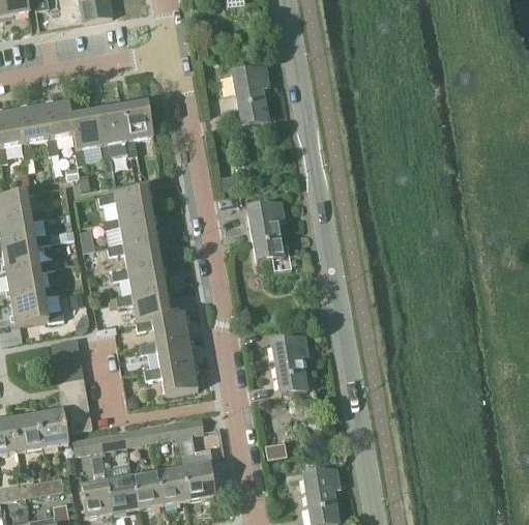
[(2,0),(5,16),(29,11),(27,0),(2,0)]
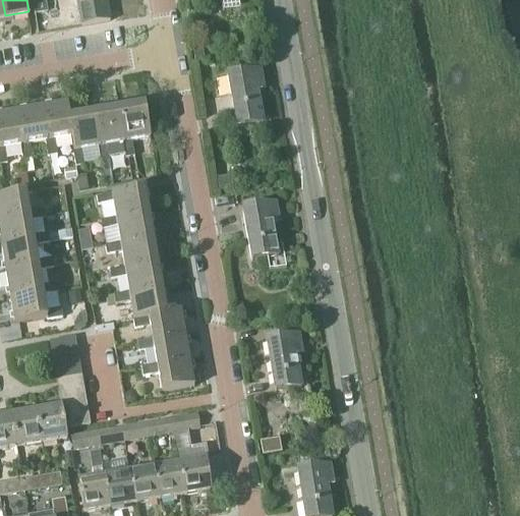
[(34,0),(36,10),(49,8),(47,0),(34,0)]
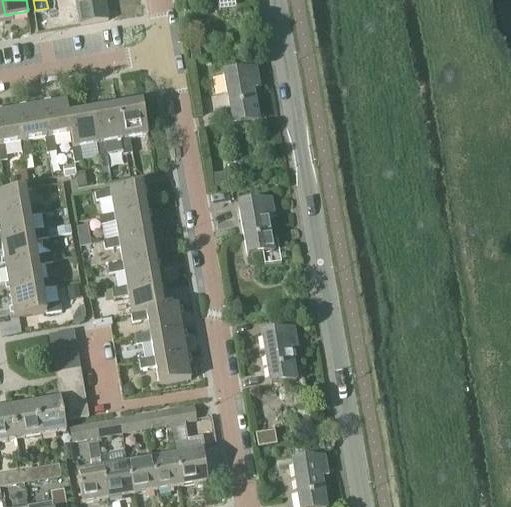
[(77,0),(81,22),(109,17),(106,0),(77,0)]
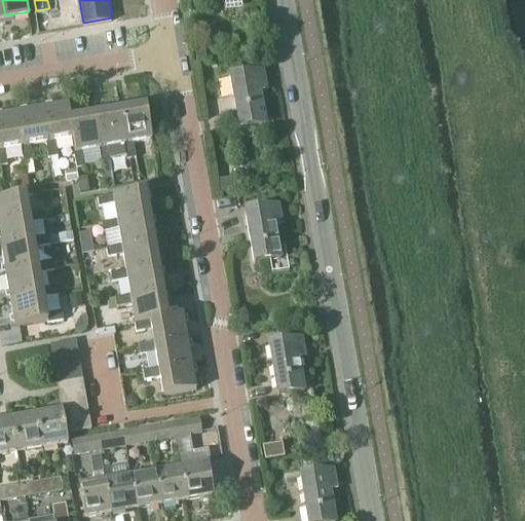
[(205,44),(193,45),(196,62),(208,60),(205,44)]
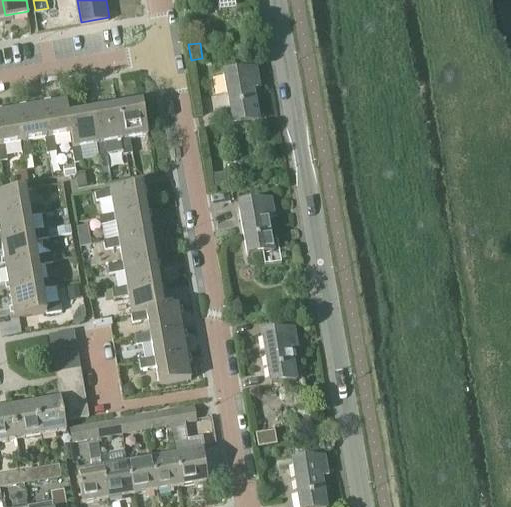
[(234,122),(260,117),(255,85),(261,84),(258,66),(225,72),(234,122)]
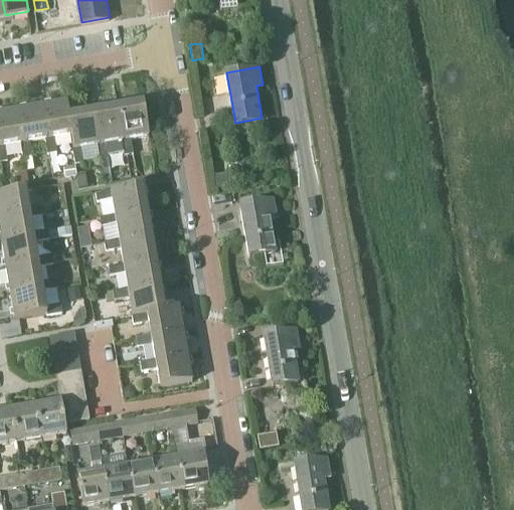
[(68,98),(42,103),(48,135),(45,136),(48,151),(57,149),(55,134),(72,131),(73,131),(71,112),(68,98)]
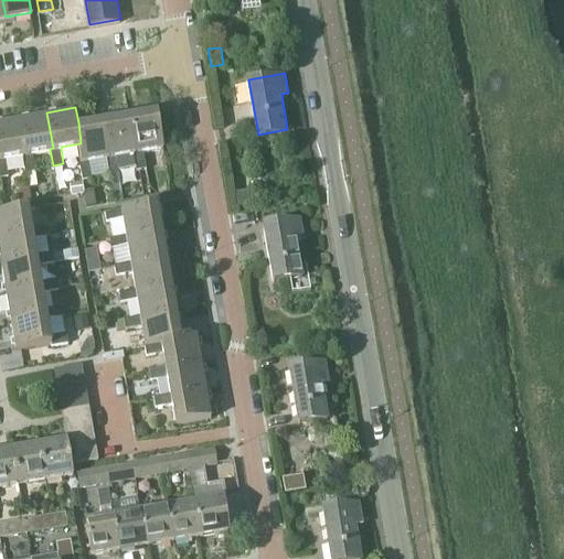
[(158,109),(130,114),(137,149),(135,149),(137,163),(137,167),(148,165),(145,148),(165,144),(158,109)]
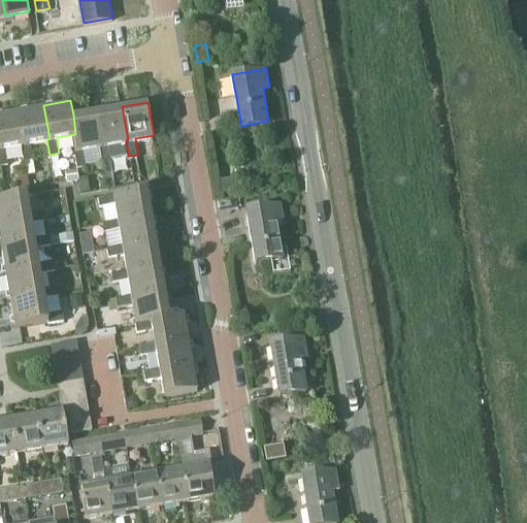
[(43,105),(19,109),(24,142),(21,143),(24,159),(34,157),(31,141),(46,139),(50,138),(43,105)]
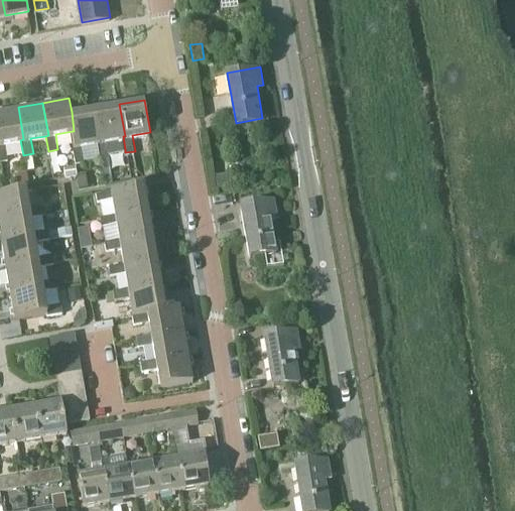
[(119,104),(95,108),(100,140),(98,141),(100,157),(110,155),(109,152),(125,149),(123,136),(125,136),(119,104)]
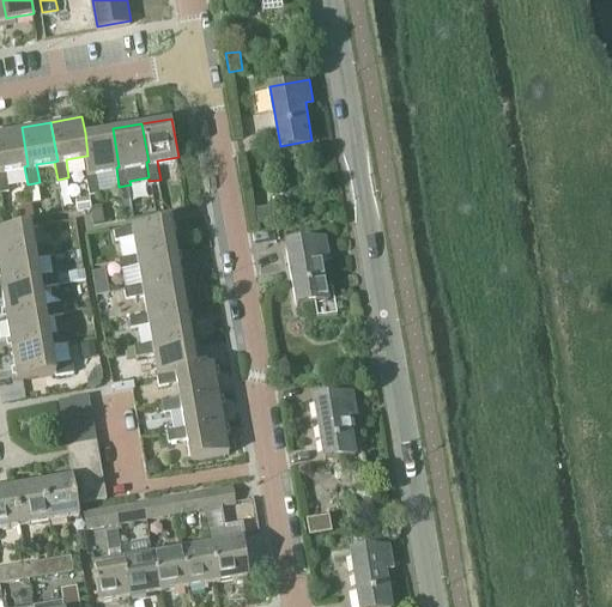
[(22,127),(0,131),(0,188),(11,187),(7,169),(24,167),(28,165),(22,127)]
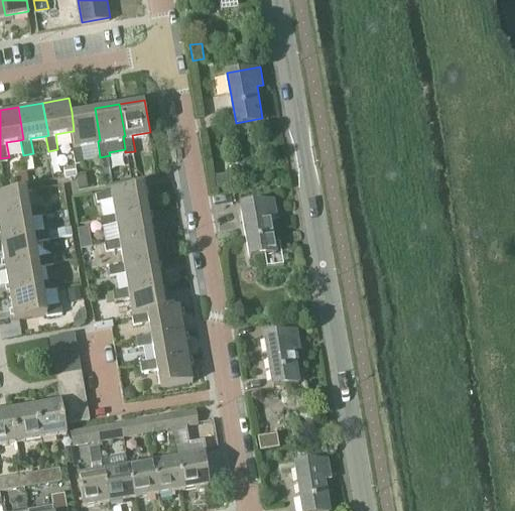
[(95,108),(72,112),(74,131),(73,131),(75,143),(73,144),(76,161),(86,159),(83,143),(98,141),(100,140),(95,108)]
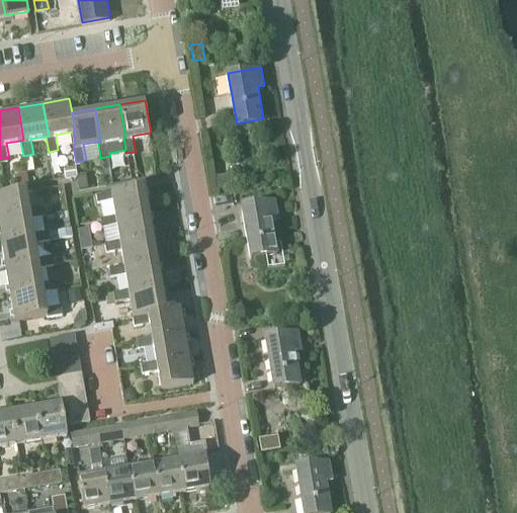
[(116,215),(150,209),(146,184),(112,189),(112,188),(97,191),(98,200),(112,197),(115,212),(116,215)]
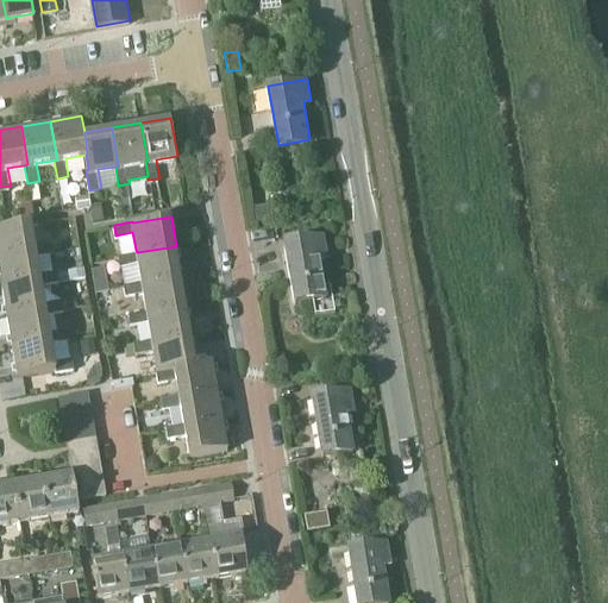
[(0,226),(0,257),(37,251),(37,252),(55,250),(52,239),(36,243),(32,221),(0,226)]
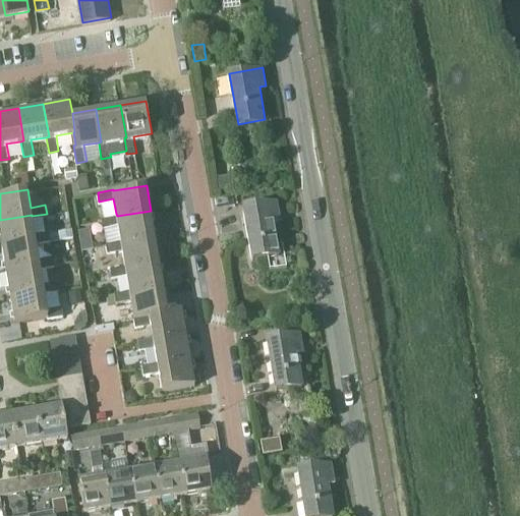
[(253,259),(280,253),(274,220),(280,219),(277,201),(244,207),(253,259)]
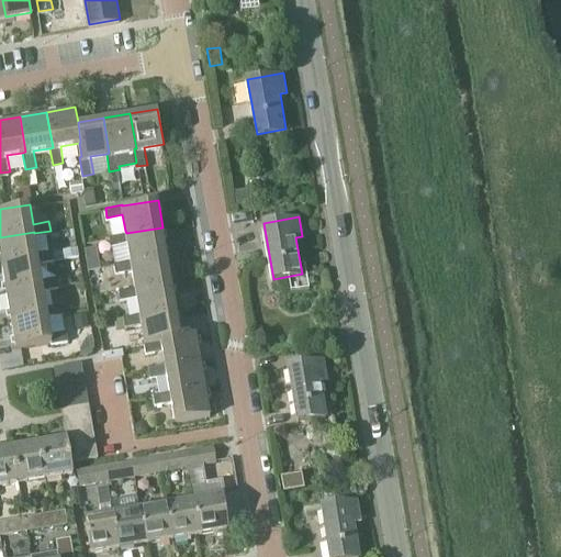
[(111,244),(127,242),(131,257),(131,260),(167,254),(163,227),(126,233),(125,231),(109,234),(111,244)]
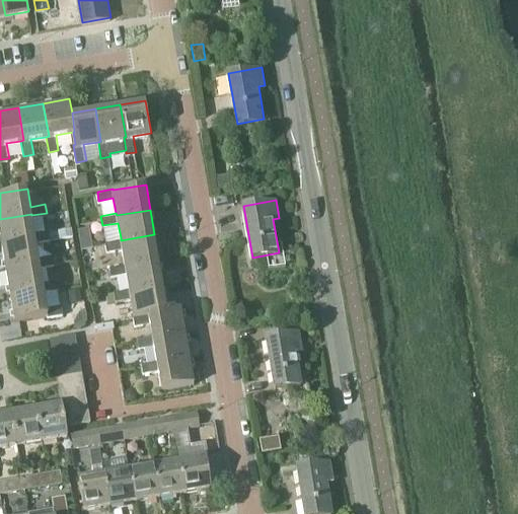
[(31,214),(0,219),(0,228),(3,244),(35,239),(37,241),(51,238),(51,236),(73,233),(72,226),(50,229),(34,232),(31,215),(31,214)]
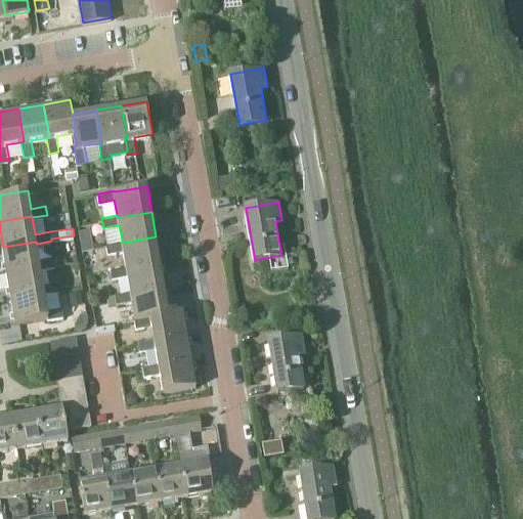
[(83,249),(94,247),(91,226),(80,228),(83,249)]
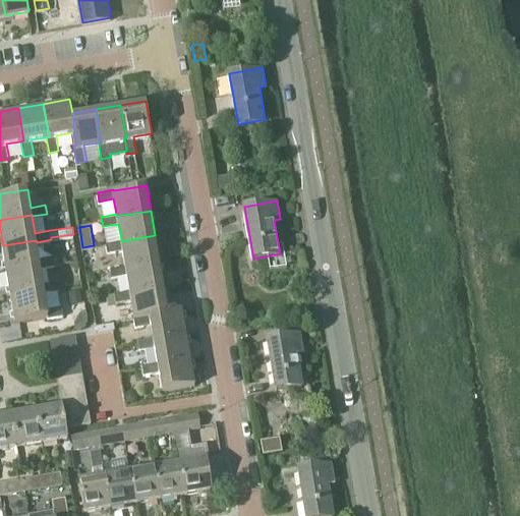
[(106,251),(122,248),(125,264),(125,266),(159,261),(155,235),(121,241),(121,238),(105,241),(106,251)]
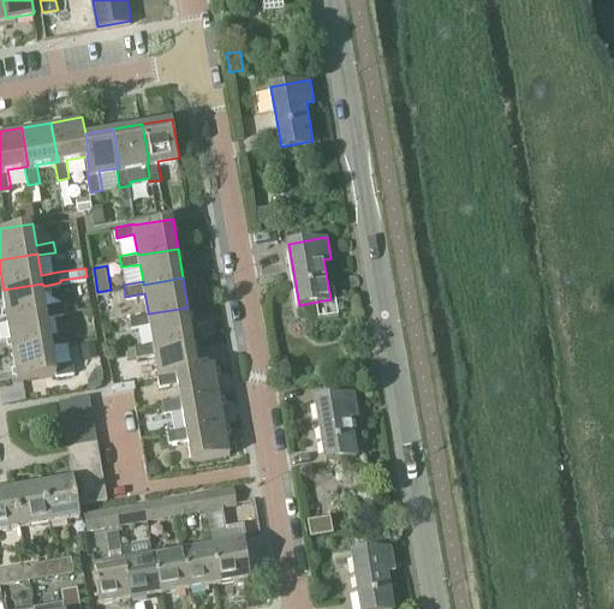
[(4,290),(9,317),(47,311),(48,315),(65,312),(64,302),(46,305),(43,286),(42,284),(4,290)]
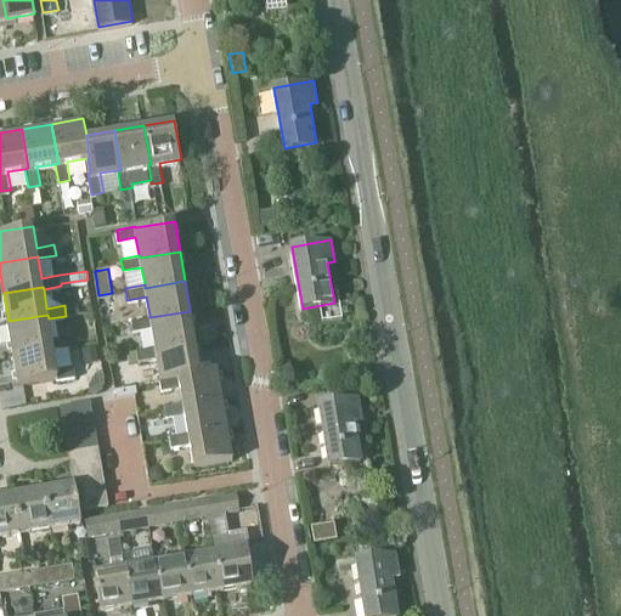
[(114,293),(112,293),(99,295),(101,309),(117,306),(114,293)]
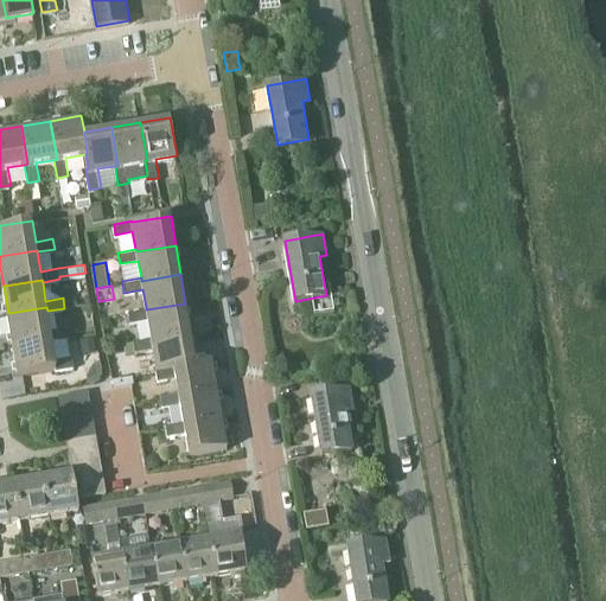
[(129,321),(148,319),(151,336),(152,339),(190,333),(185,304),(146,309),(146,307),(127,309),(129,321)]
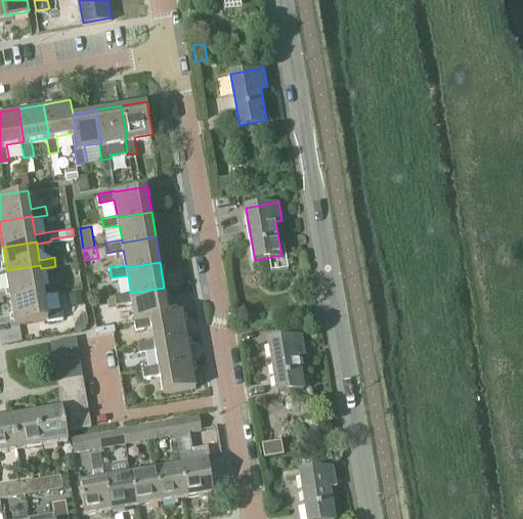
[(40,265),(7,270),(11,297),(45,291),(45,292),(66,289),(64,280),(43,284),(41,268),(40,265)]
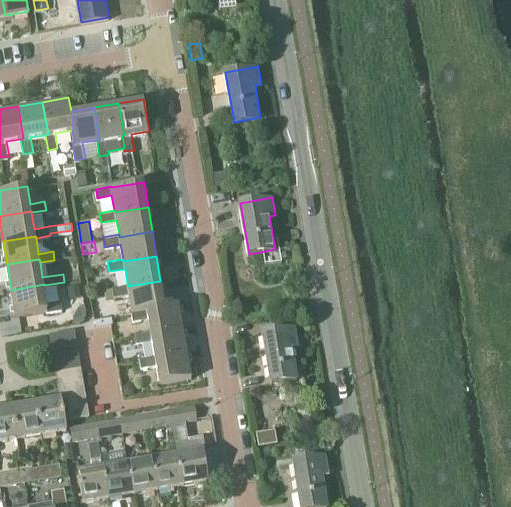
[(129,293),(133,312),(147,309),(147,308),(164,305),(164,304),(160,281),(128,286),(127,283),(112,286),(113,295),(129,293)]
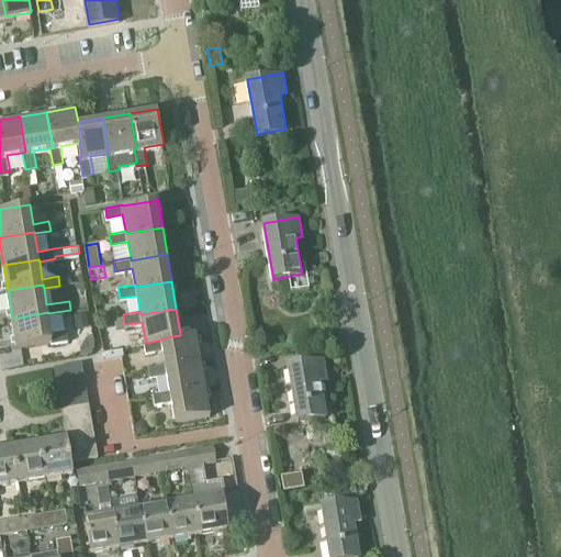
[(75,312),(77,325),(89,323),(87,310),(75,312)]
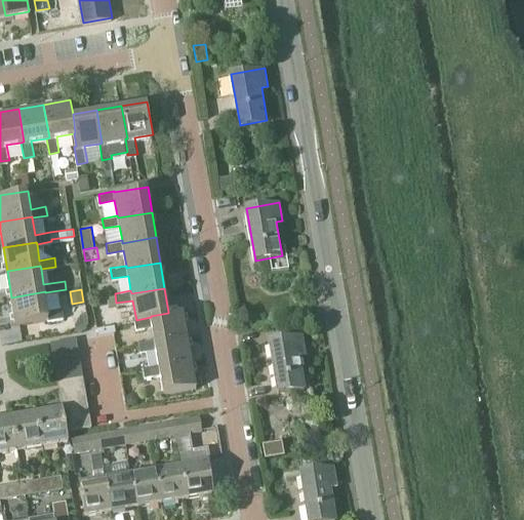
[(48,310),(45,295),(45,292),(45,291),(11,297),(16,323),(48,317),(48,319),(65,316),(63,307),(48,310)]
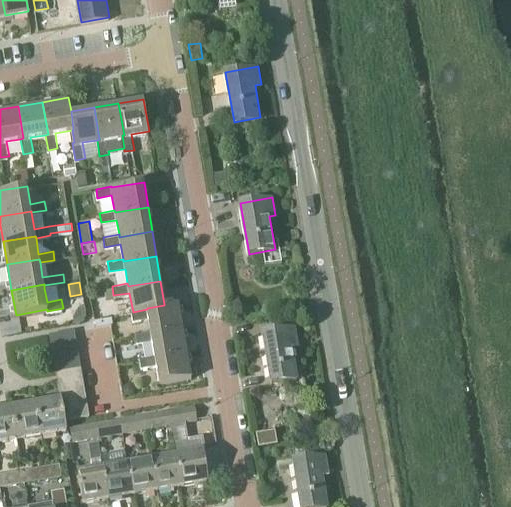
[(134,320),(148,318),(151,331),(151,332),(184,327),(179,302),(164,304),(164,305),(147,308),(147,309),(133,312),(134,320)]
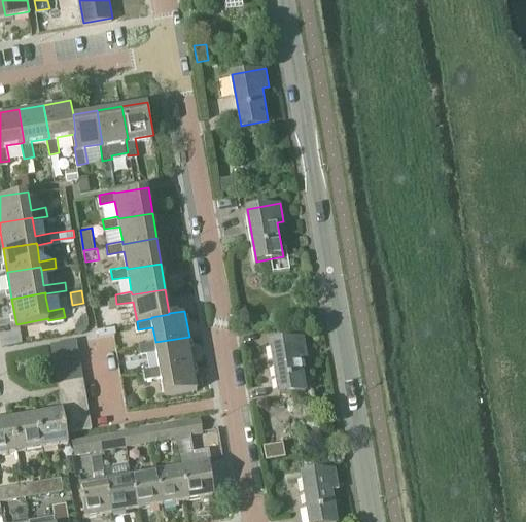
[(141,352),(156,350),(160,366),(160,368),(194,361),(189,337),(155,342),(155,341),(139,343),(141,352)]
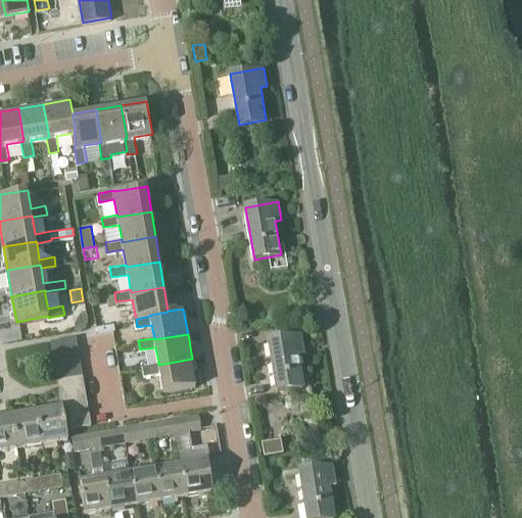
[(302,378),(296,345),(303,344),(301,334),(269,339),(278,391),(293,388),(295,401),(313,397),(309,377),(302,378)]
